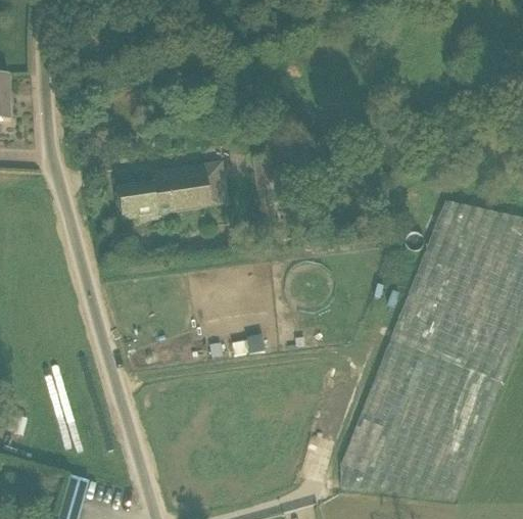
[(0,118),(10,119),(9,74),(0,74),(0,118)]
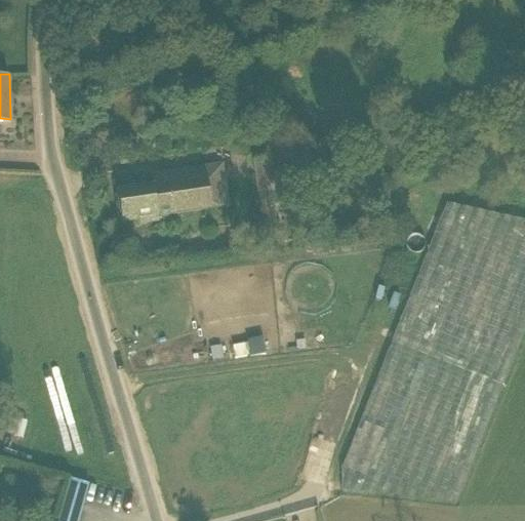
[(267,242),(300,237),(289,151),(254,156),(267,242)]
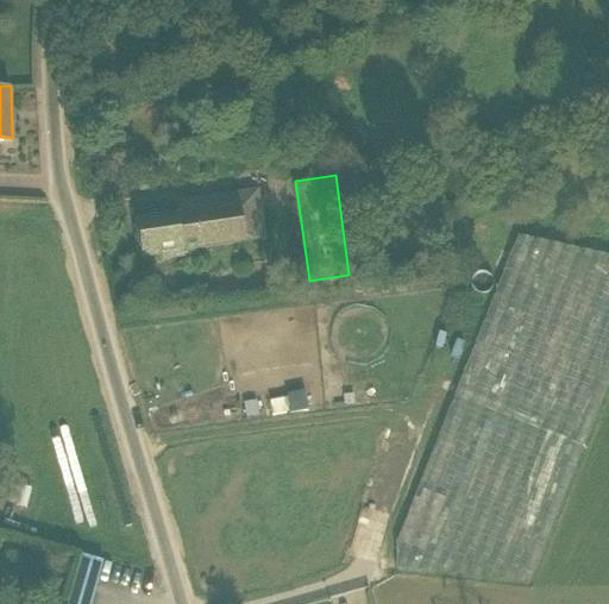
[(183,247),(246,238),(265,236),(258,187),(239,189),(242,203),(176,213),(137,219),(142,253),(162,251),(163,256),(184,252),(183,247)]
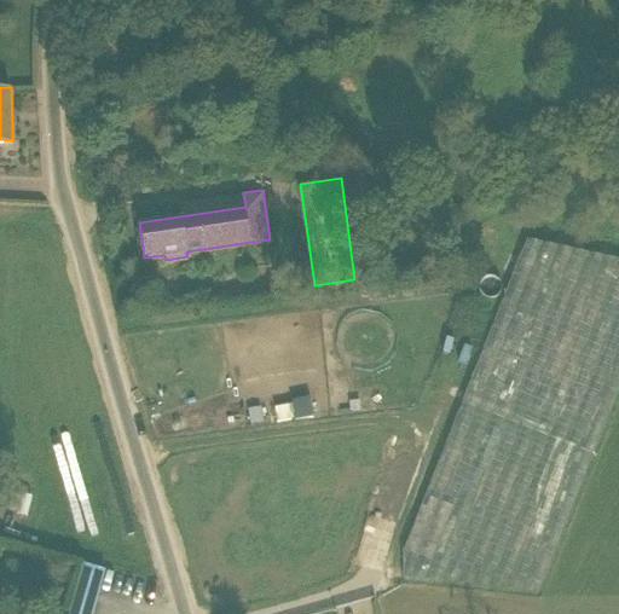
[(618,384),(618,256),(527,236),(403,548),(404,574),(538,589),(618,384)]
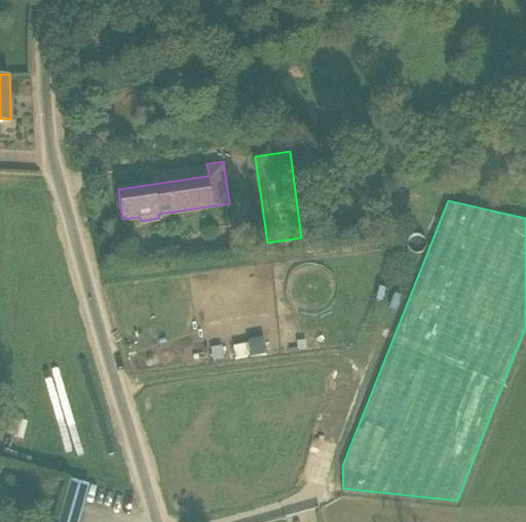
[(247,343),(232,346),(234,359),(250,356),(247,343)]
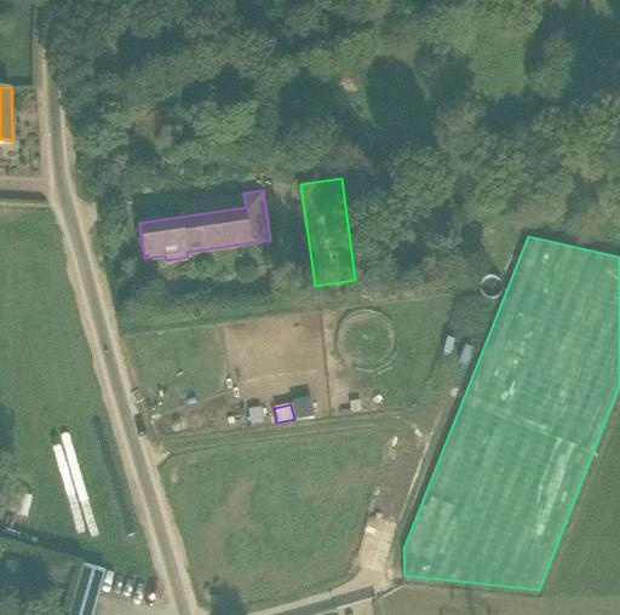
[(247,408),(250,424),(263,421),(260,406),(247,408)]
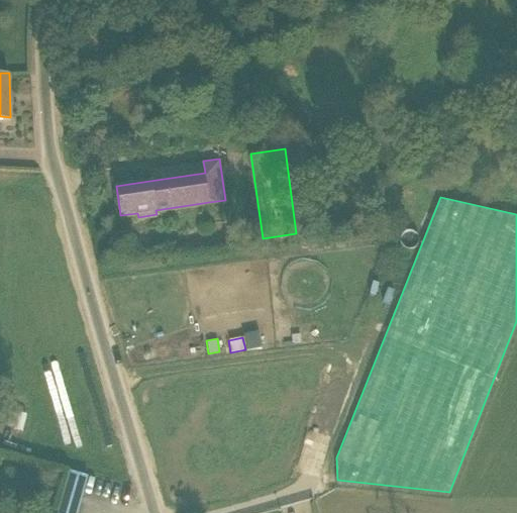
[(57,512),(78,512),(88,471),(68,466),(57,512)]
